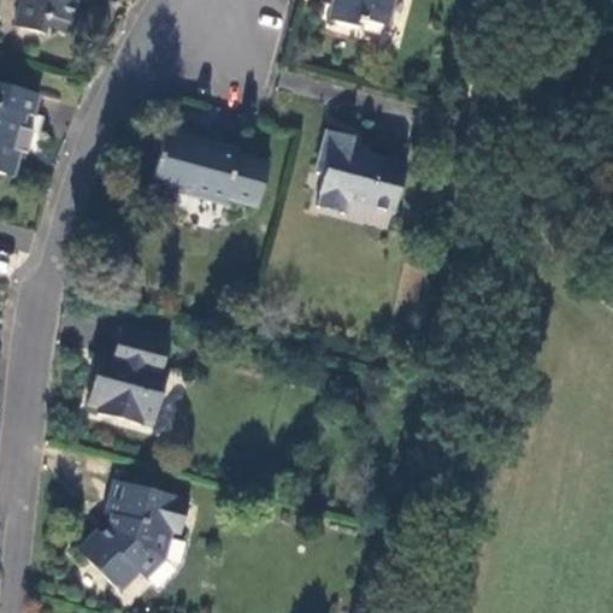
[(71,21),(75,0),(22,0),(16,23),(46,31),(51,15),(71,21)]
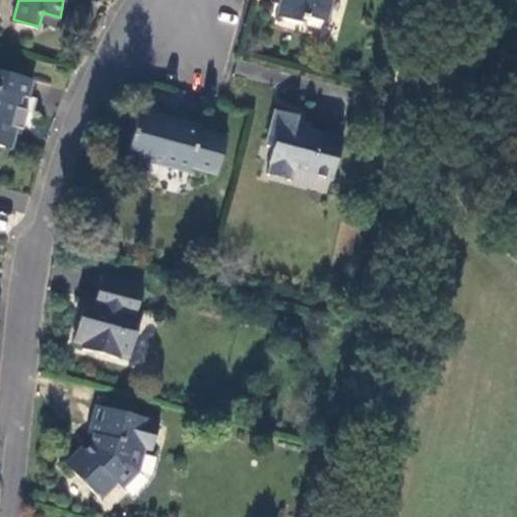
[(284,0),(280,15),(306,22),(308,14),(328,20),(332,0),(284,0)]
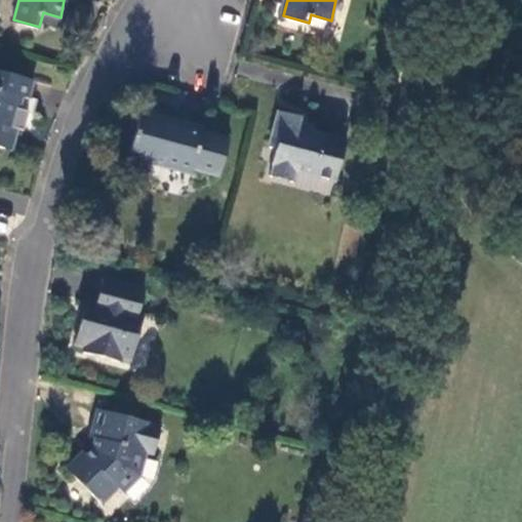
[(30,95),(35,78),(0,68),(0,145),(5,147),(12,124),(21,126),(24,127),(29,109),(21,106),(25,93),(30,95)]
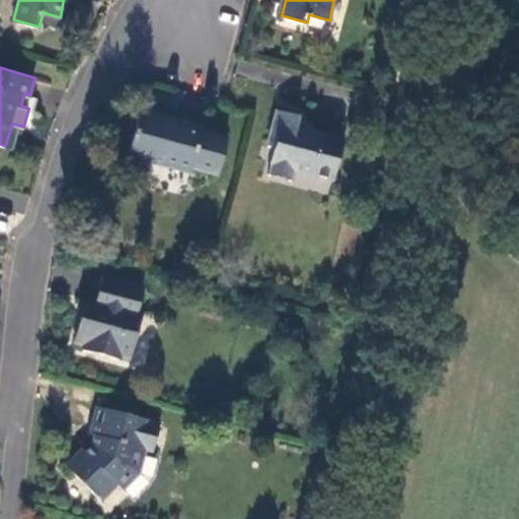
[(176,123),(178,118),(143,108),(142,113),(176,123)]
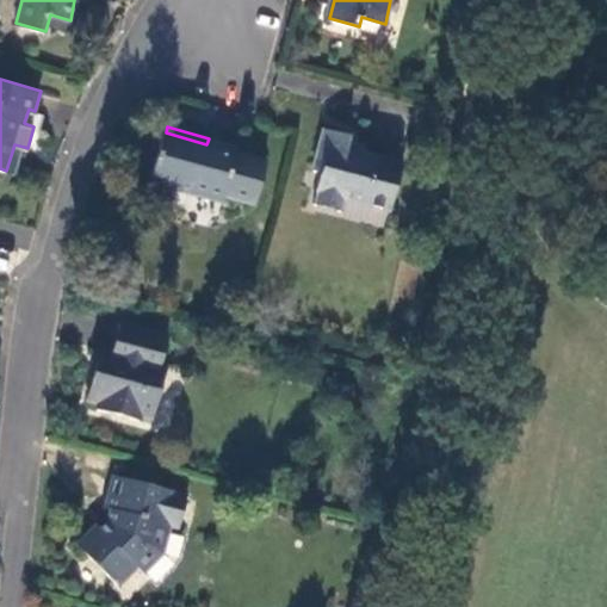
[(326,128),(315,168),(324,172),(316,202),(344,211),(347,197),(391,209),(406,161),(365,150),(365,148),(348,144),(352,134),(326,128)]
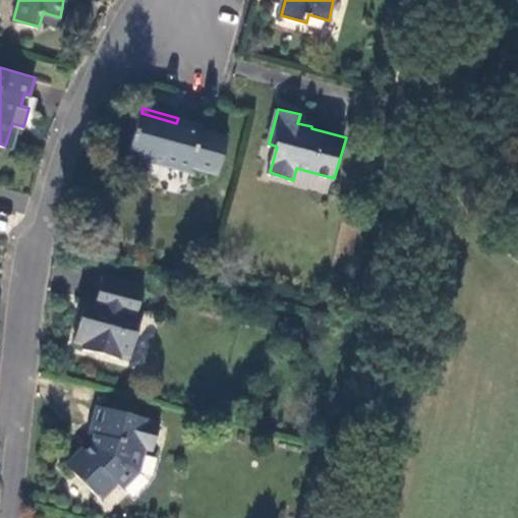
[(219,172),(229,137),(203,130),(205,125),(178,118),(176,123),(141,113),(129,153),(166,163),(167,158),(192,165),(219,172)]
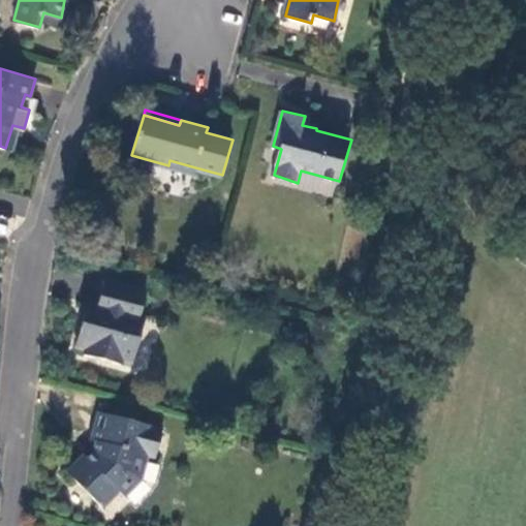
[(14,150),(21,127),(12,125),(5,148),(14,150)]
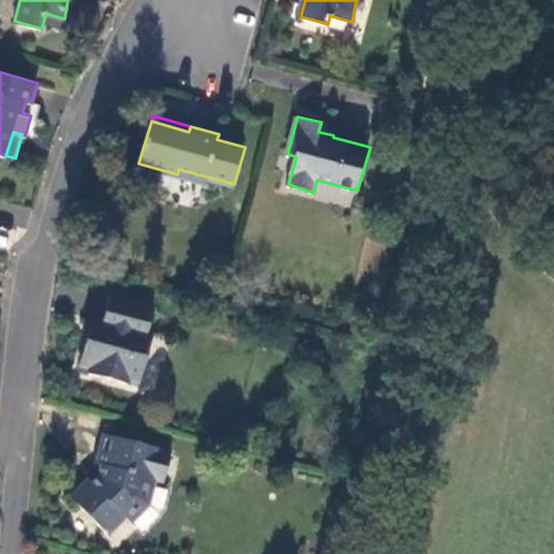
[(205,182),(206,176),(179,169),(177,174),(205,182)]
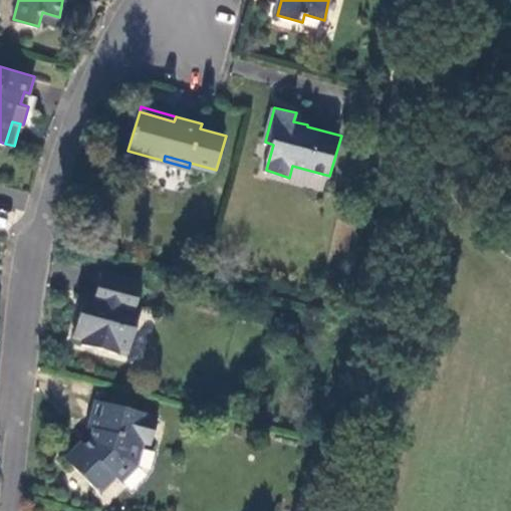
[(121,345),(131,348),(144,305),(138,304),(144,281),(102,271),(92,306),(82,303),(74,332),(84,335),(83,342),(118,352),(121,345)]
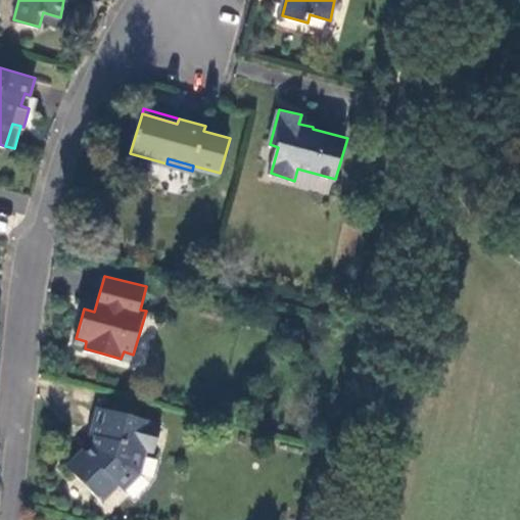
[(154,452),(161,423),(100,408),(92,435),(96,436),(94,443),(88,451),(84,448),(66,465),(101,502),(121,484),(125,488),(141,475),(148,451),(154,452)]
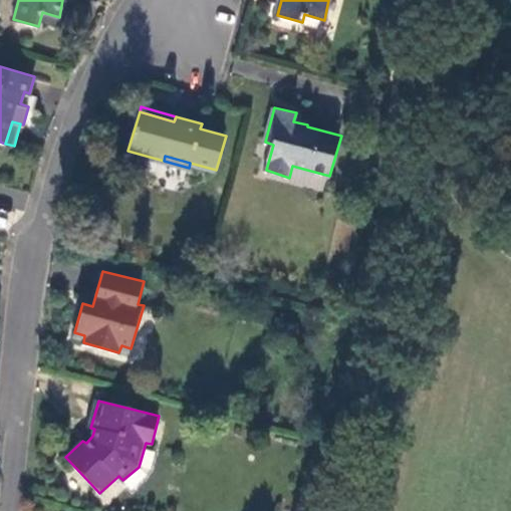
All buildings are outlined.
